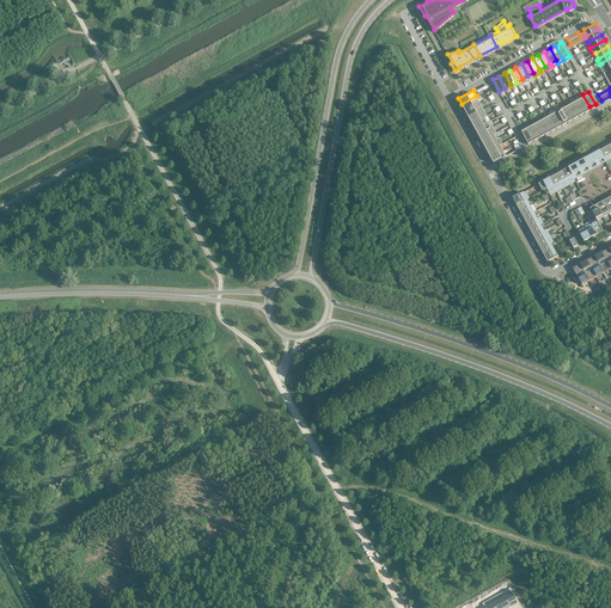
[(590,106),(582,94),(576,98),(584,110),(590,106)]
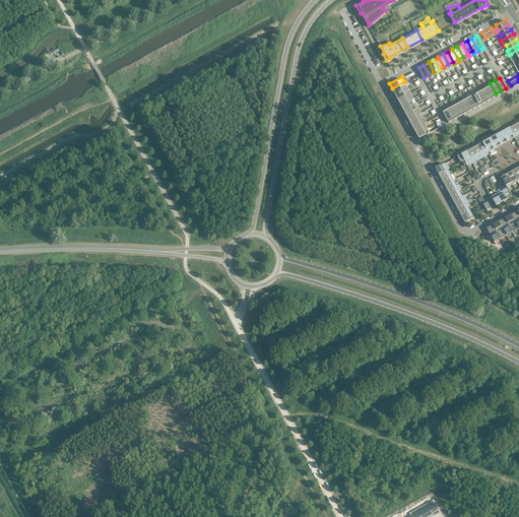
[(407,85),(404,81),(392,88),(394,92),(407,85)]
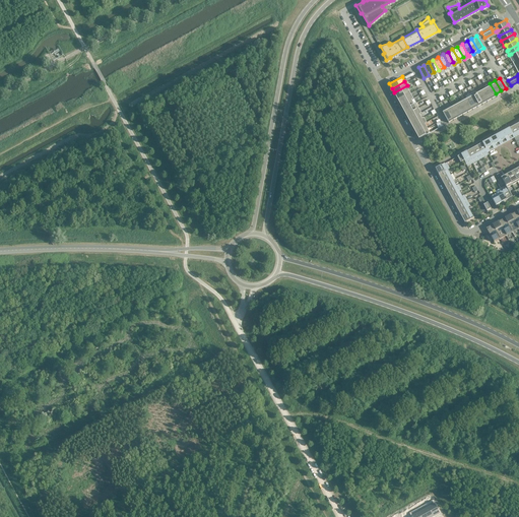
[(483,83),(485,86),(491,97),(496,93),(490,83),(489,81),(483,83)]
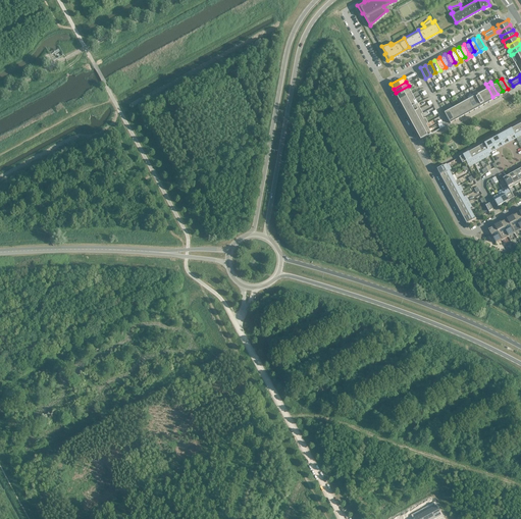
[(412,91),(409,86),(396,93),(399,98),(412,91)]
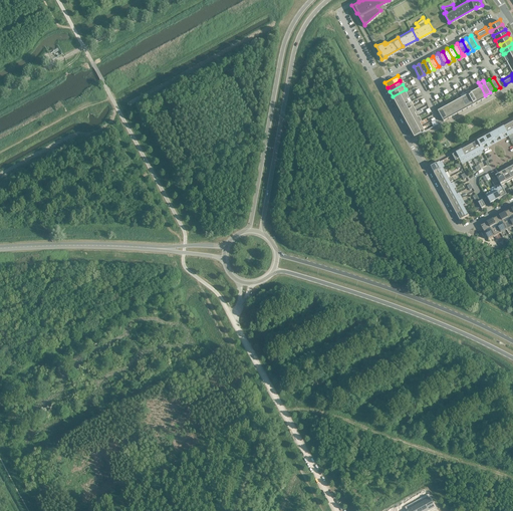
[(485,95),(480,85),(475,87),(480,97),(485,95)]
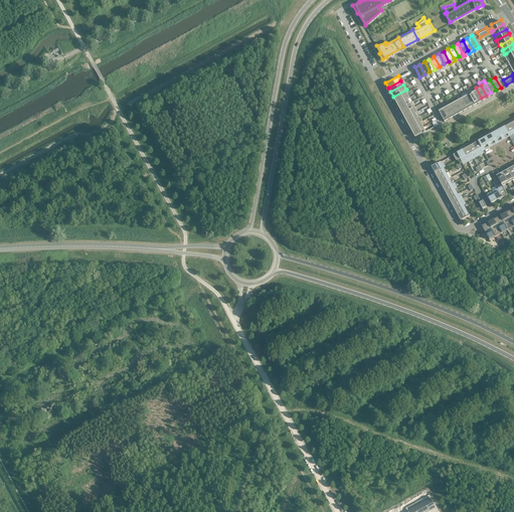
[(481,98),(476,88),(471,91),(477,101),(481,98)]
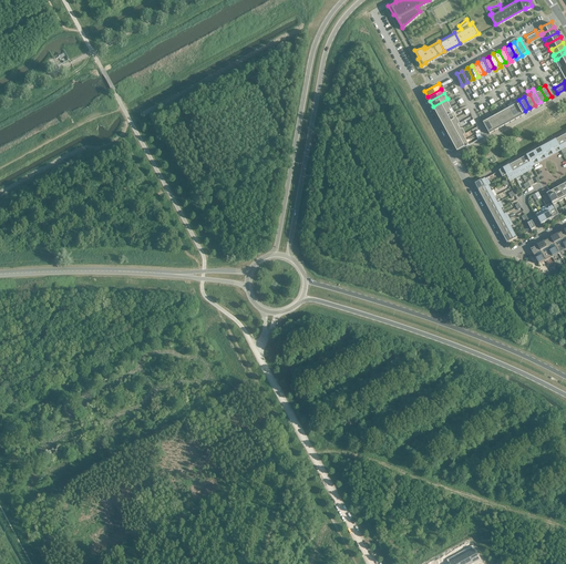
[(512,100),(513,102),(520,113),(525,111),(518,100),(517,98),(512,100)]
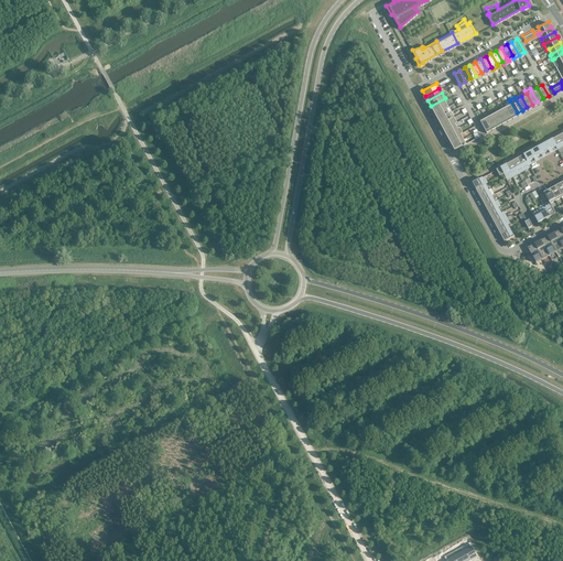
[(447,104),(445,98),(431,106),(434,111),(445,105),(447,104)]
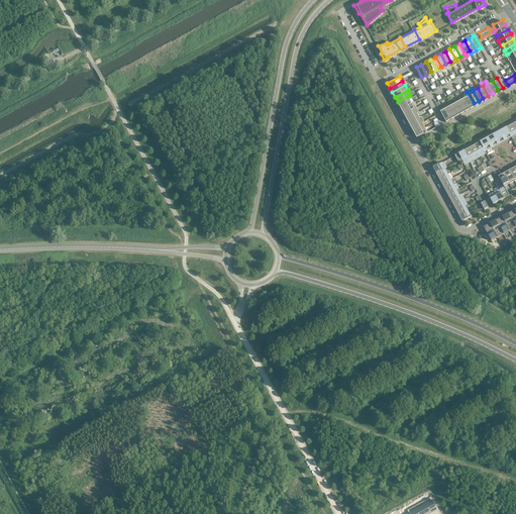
[(474,103),(468,93),(463,96),(469,106),(474,103)]
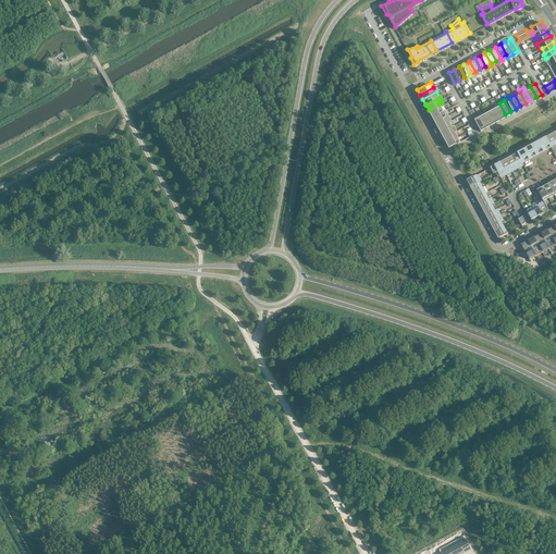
[(443,109),(440,103),(429,110),(431,115),(443,109)]
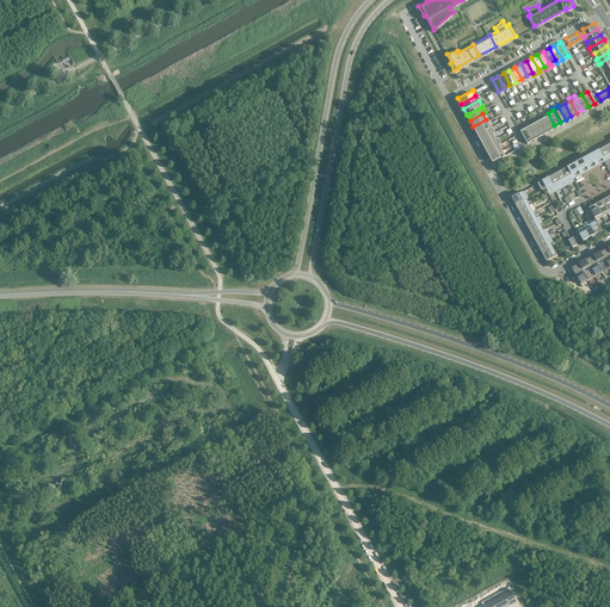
[(554,125),(548,113),(542,117),(548,129),(554,125)]
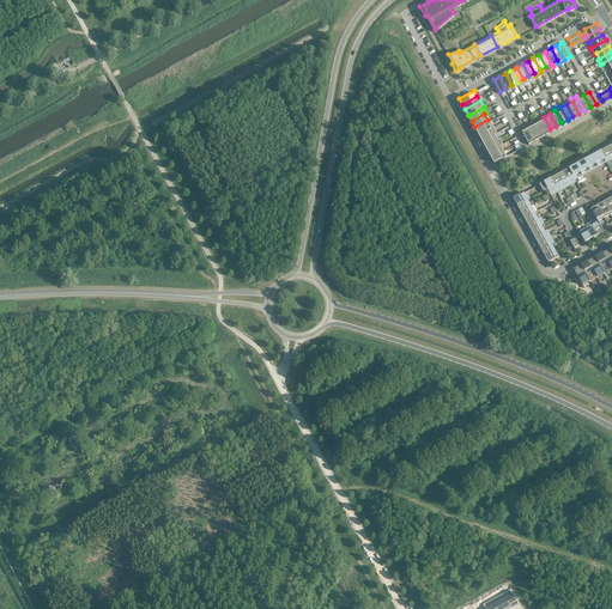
[(550,129),(544,117),(538,120),(545,132),(550,129)]
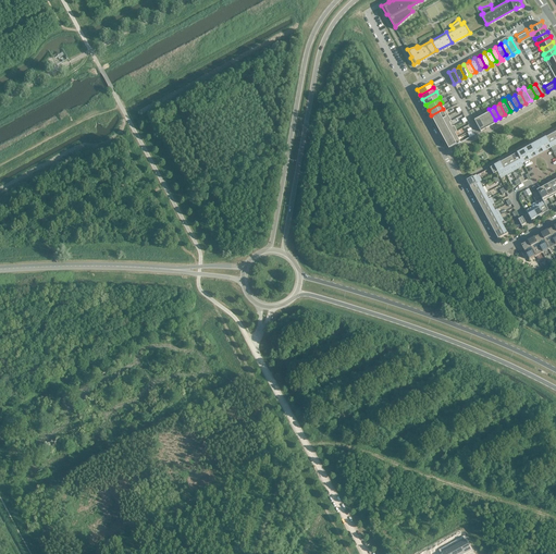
[(445,108),(443,109),(431,115),(434,120),(447,112),(445,108)]
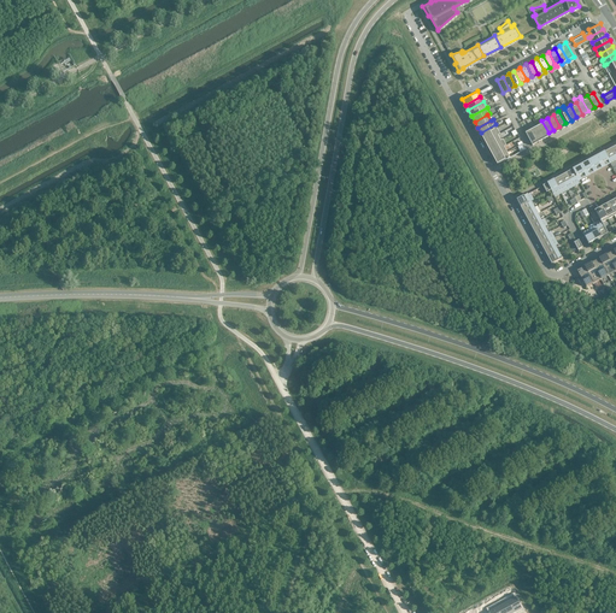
[(549,133),(541,121),(535,124),(543,136),(549,133)]
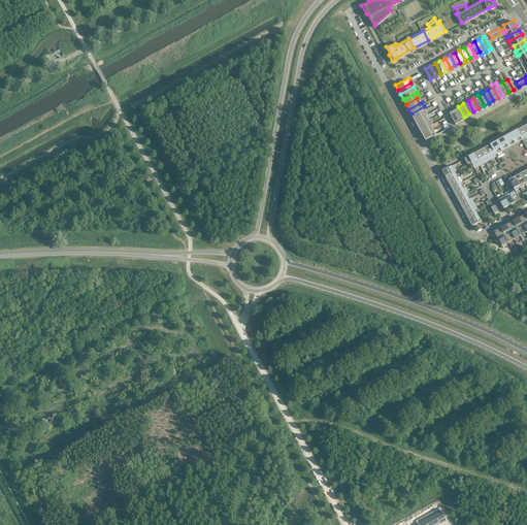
[(427,111),(424,106),(412,113),(414,119),(425,112),(427,111)]
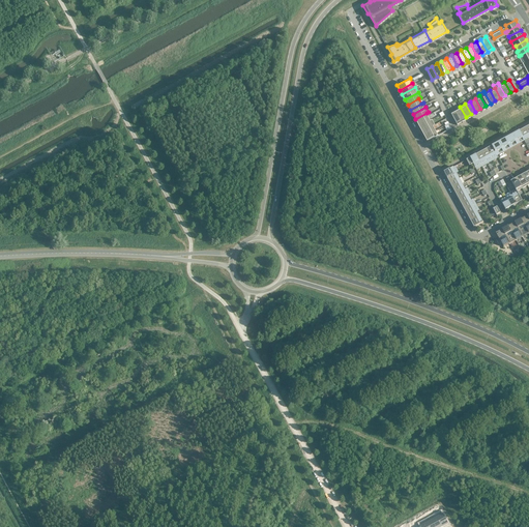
[(466,117),(460,107),(456,109),(461,119),(466,117)]
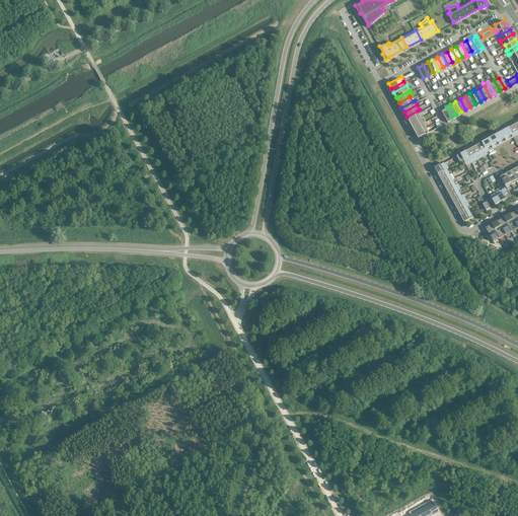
[(451,117),(446,106),(441,109),(446,120),(451,117)]
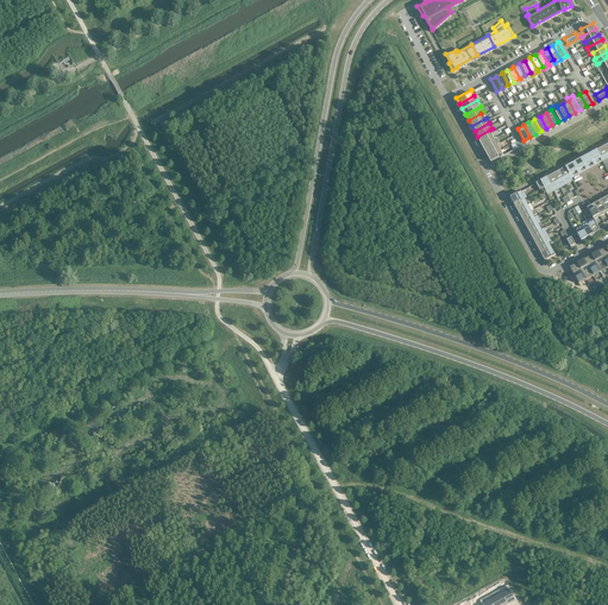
[(493,136),(490,130),(477,137),(481,143),(493,136)]
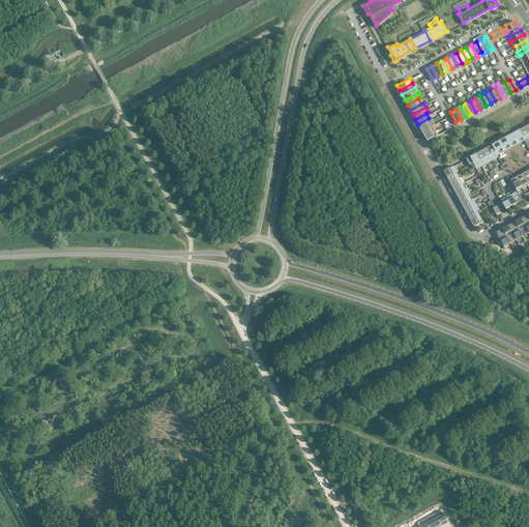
[(432,117),(429,118),(418,124),(421,129),(432,123),(434,122),(432,117)]
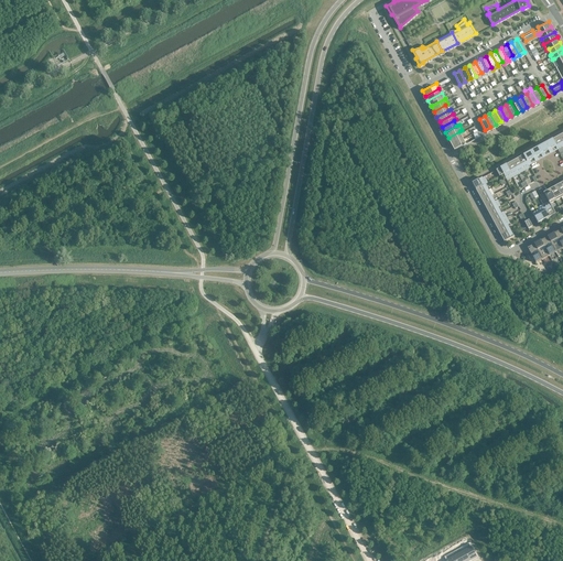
[(463,137),(459,131),(448,138),(451,142),(463,137)]
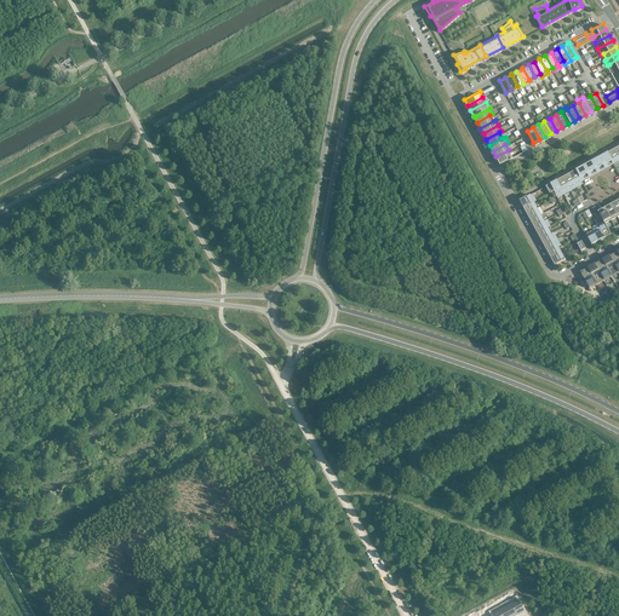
[(618,157),(613,147),(606,150),(612,161),(618,157)]
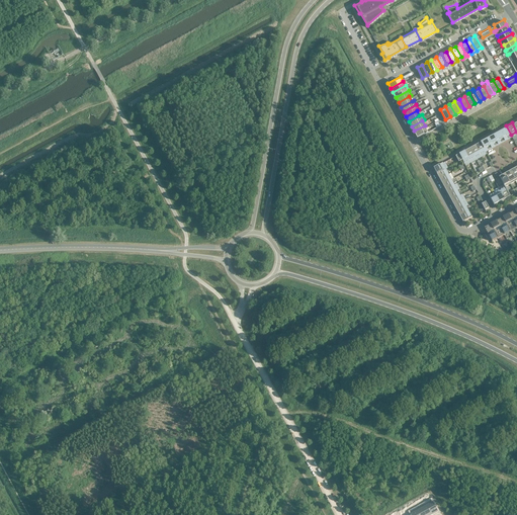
[(427,131),(425,125),(414,131),(417,136),(427,131)]
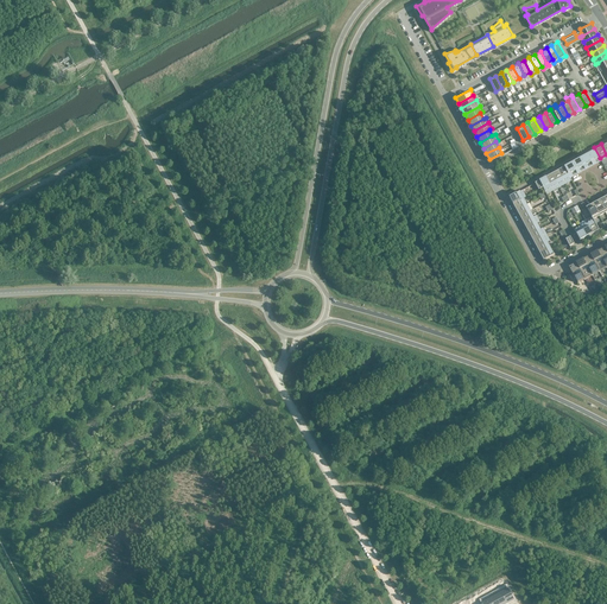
[(600,158),(594,147),(563,164),(569,175),(600,158)]
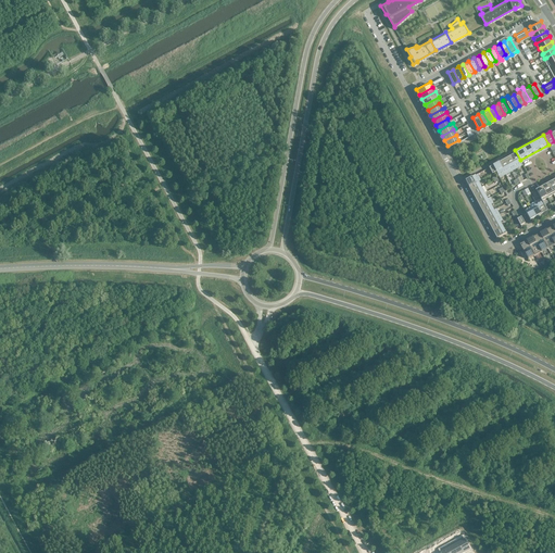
[(521,162),(520,160),(515,150),(509,153),(516,165),(521,162)]
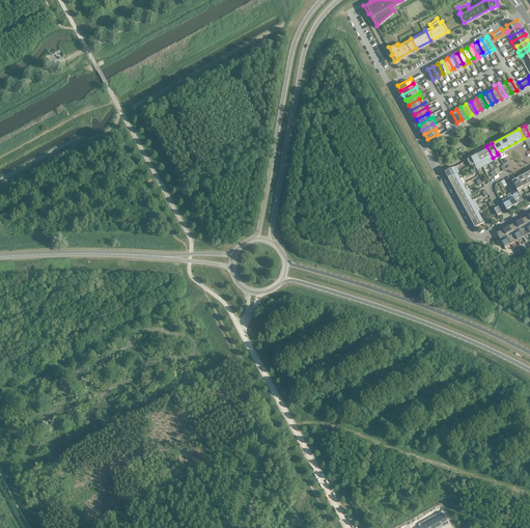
[(493,158),(486,146),(481,149),(487,161),(493,158)]
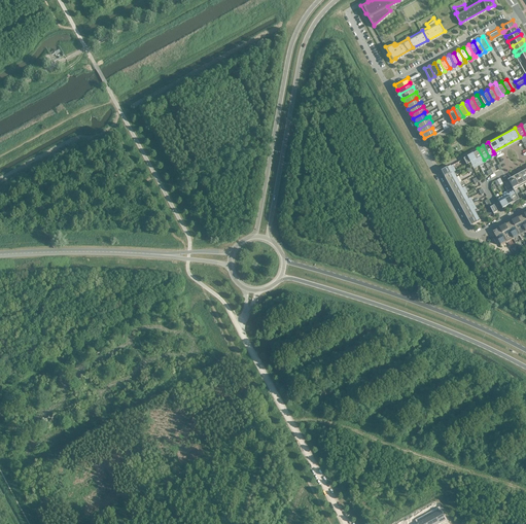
[(484,160),(478,148),(471,151),(478,163),(484,160)]
